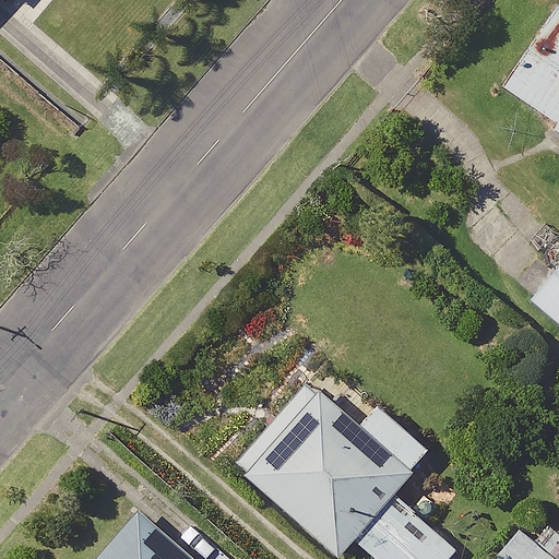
[(558,127),(558,2),(501,88),(558,127)]
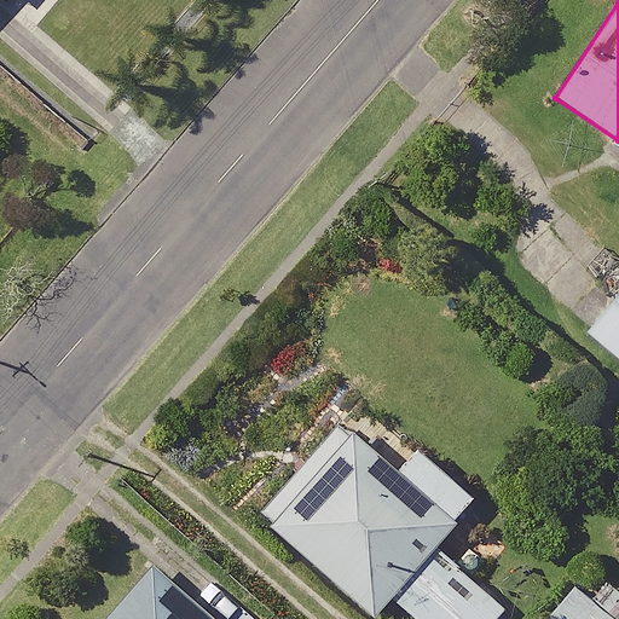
[(618,298),(590,333),(618,357),(618,298)]
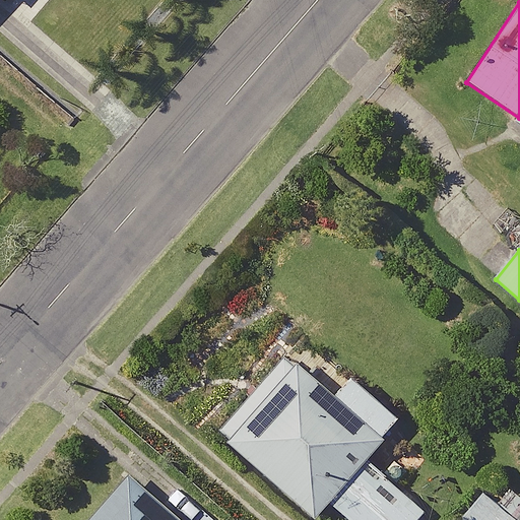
[(229,443),(315,519),(383,441),(297,366),(229,443)]
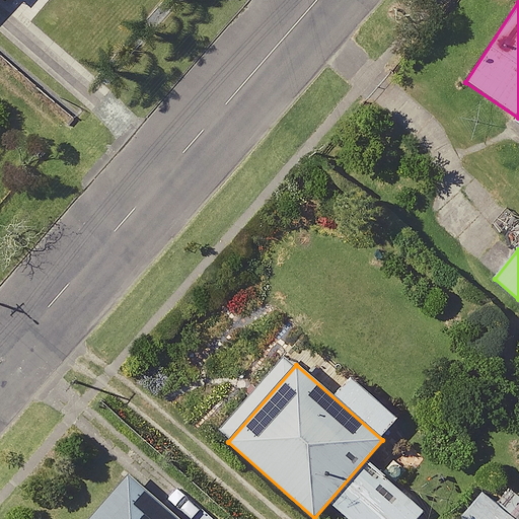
[(181,518),(131,475),(92,518),(181,518)]
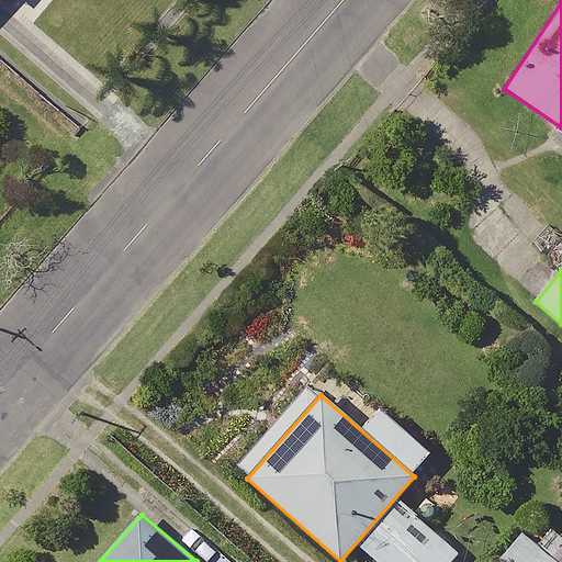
[(496,561),(560,561),(524,531),(496,561)]
